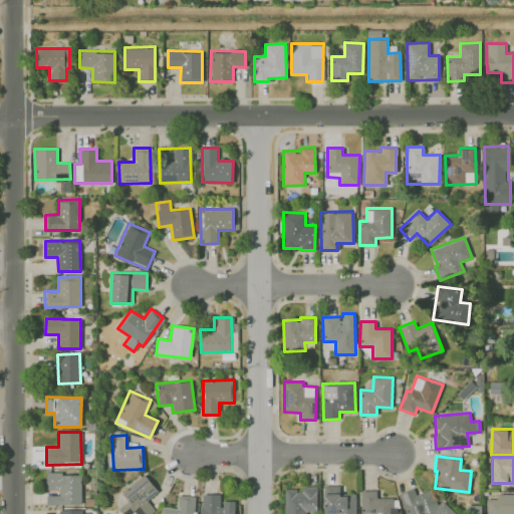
[(80,473),(46,474),(46,490),(58,489),(58,495),(46,495),(46,504),(81,504),(80,473)]
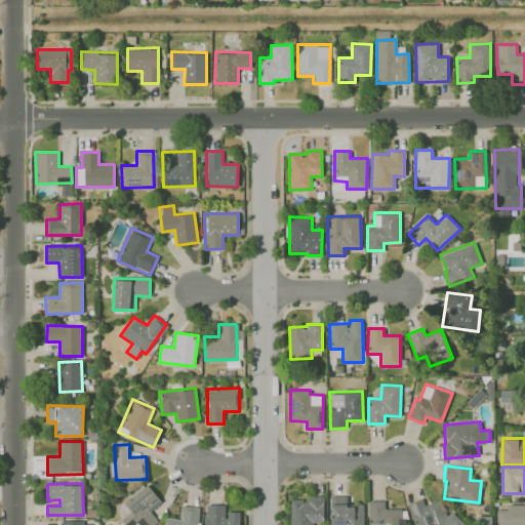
[(161,501),(147,483),(123,502),(129,511),(121,518),(126,524),(153,524),(158,521),(150,511),(161,501)]
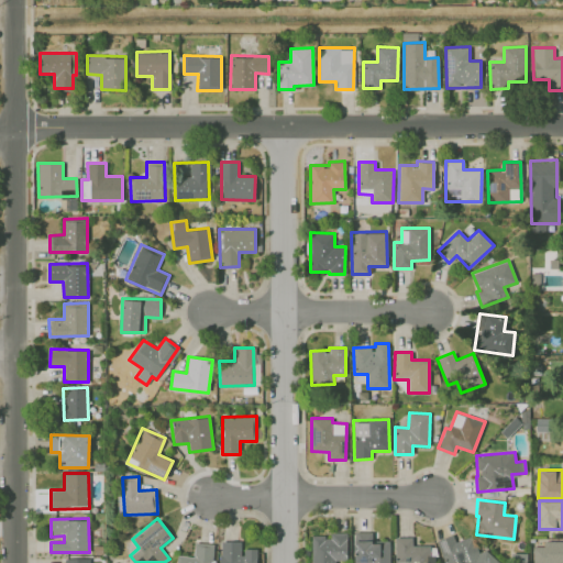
[(353,532),(353,562),(389,562),(389,541),(372,541),(372,531),(353,532)]
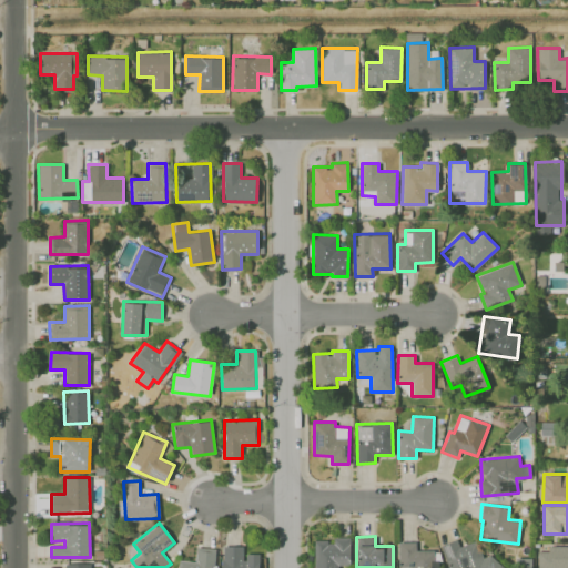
[(314,567),(338,567),(338,566),(351,565),(350,537),(333,537),(333,540),(314,540),(314,567)]
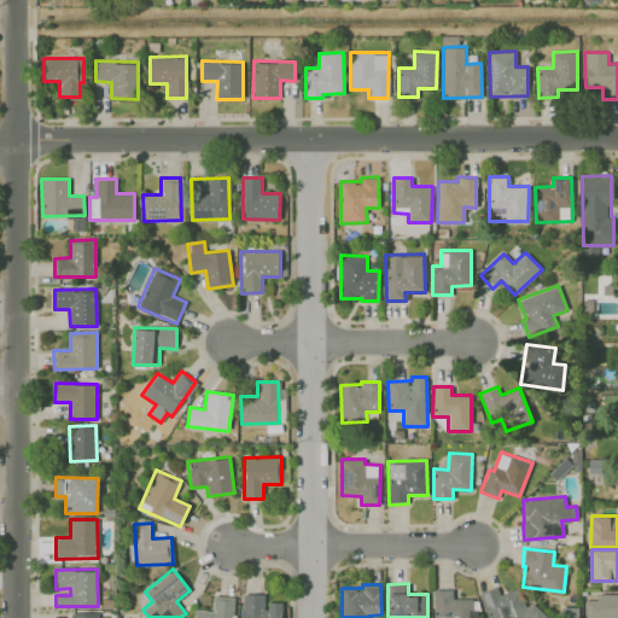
[(518,588),(499,593),(497,587),(479,593),(487,617),(544,617),(540,601),(524,606),(518,588)]
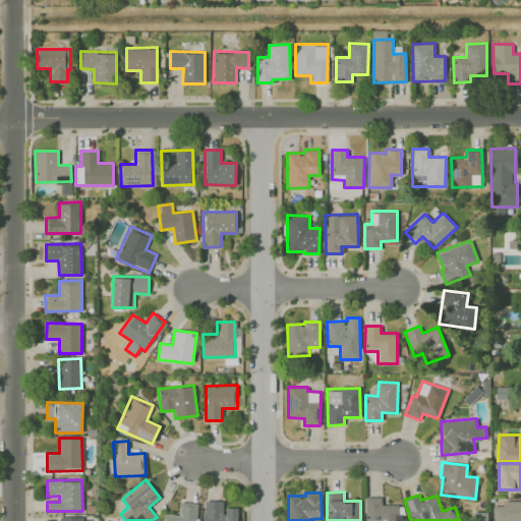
[(378,520),(401,520),(401,504),(382,505),(381,497),(365,497),(365,520),(378,520)]
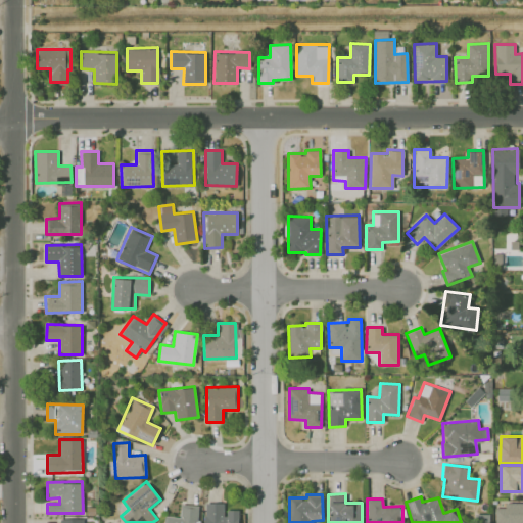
[(522,522),(522,502),(504,503),(504,507),(494,507),(494,522),(522,522)]
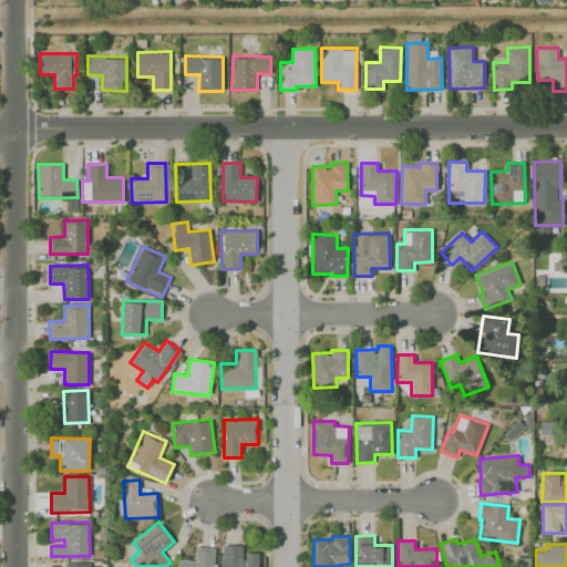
[(258,566),(258,553),(243,553),(243,545),(222,545),(220,566),(258,566)]
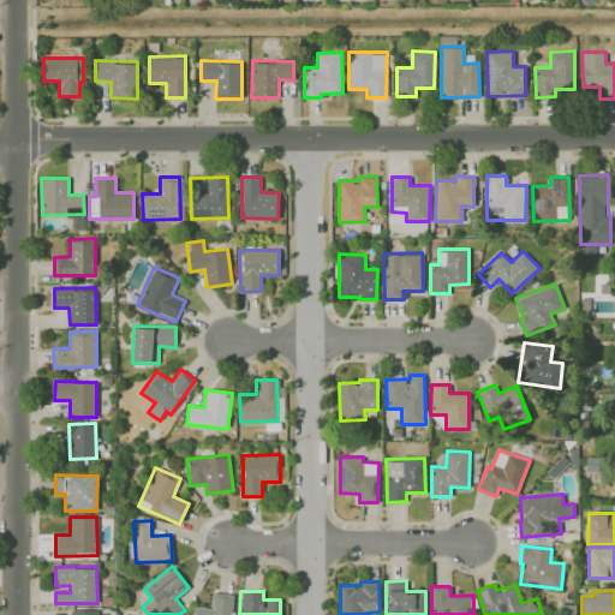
[(192,614),(232,614),(234,593),(212,592),(212,608),(193,607),(192,614)]
